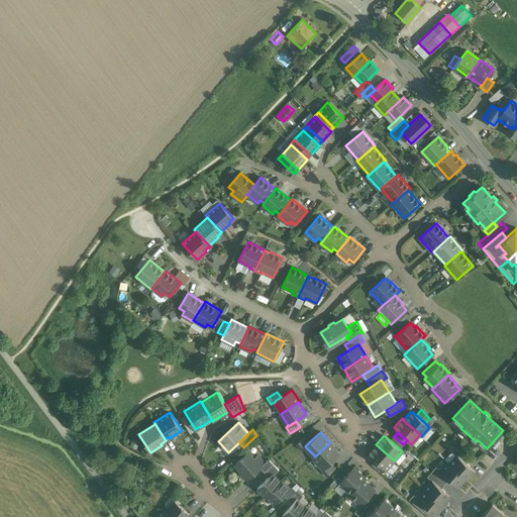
[(305,436),(296,444),(302,450),(306,447),(305,446),(310,441),(305,436)]
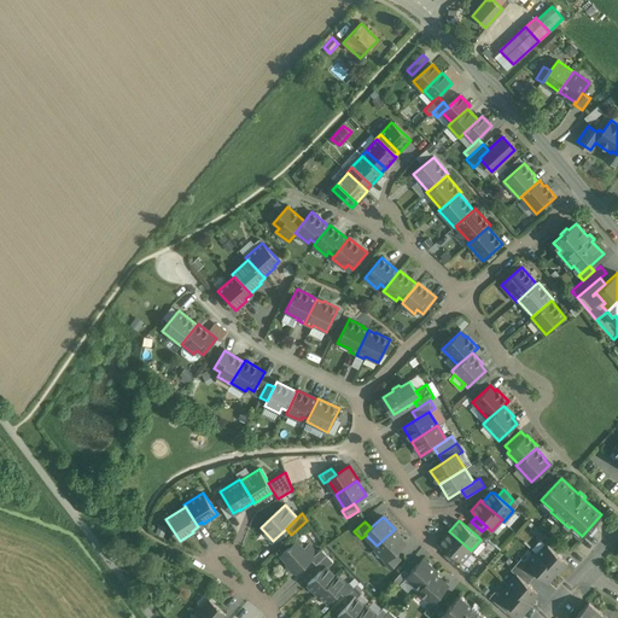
[(482,531),(471,522),(466,526),(477,536),(482,531)]
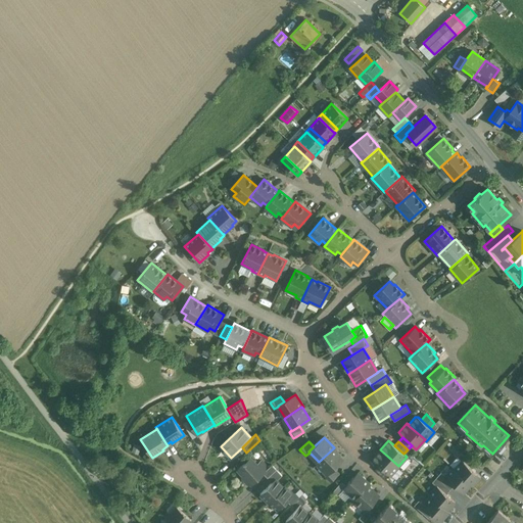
[(333,448),(319,462),(317,463),(327,473),(327,474),(334,468),(342,459),(333,448)]
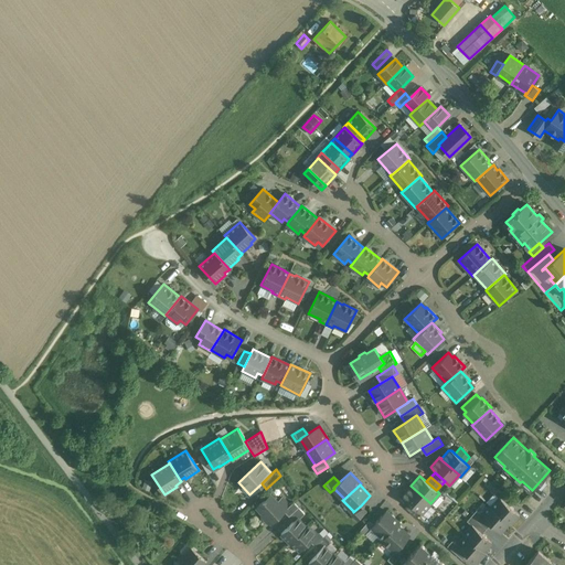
[(430,503),(411,486),(402,496),(422,513),(430,503)]
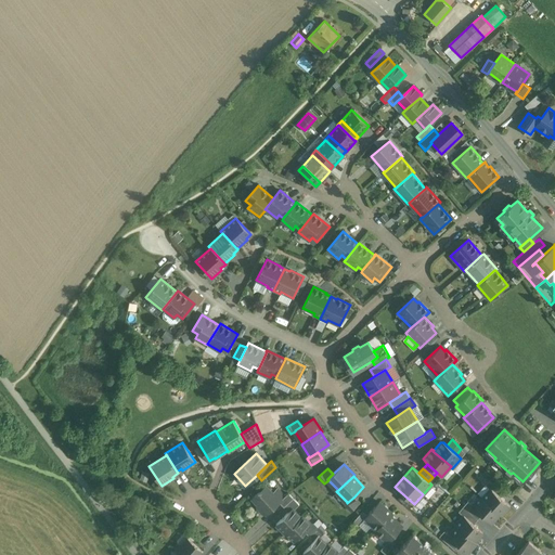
[(504,493),(490,480),(486,485),(490,489),(500,498),(504,493)]
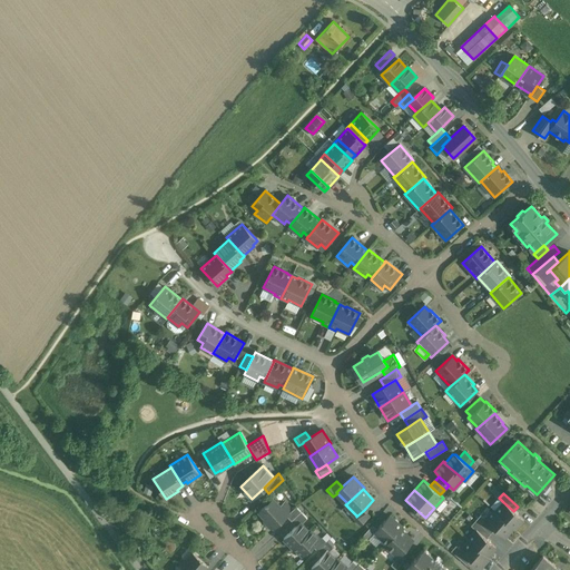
[(273,499),(258,512),(265,518),(265,521),(269,527),(273,527),(274,528),(287,516),(293,511),(292,510),(285,502),(279,507),(273,499)]
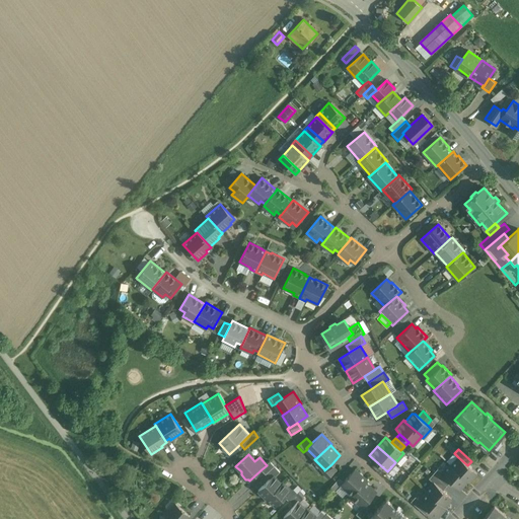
[(467,465),(458,457),(451,465),(467,480),(468,483),(476,473),(467,465)]
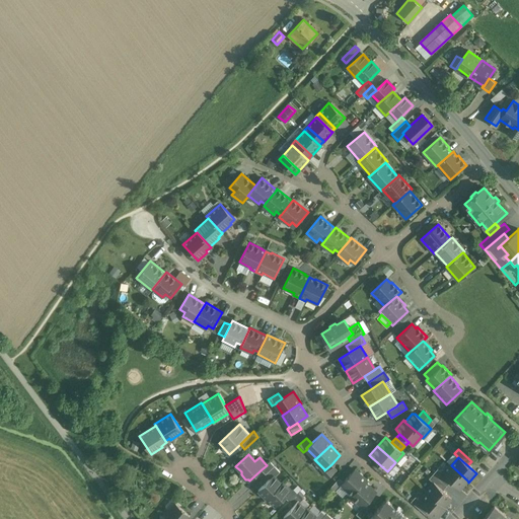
[(270,461),(266,464),(267,465),(262,469),(266,474),(274,465),(270,461)]
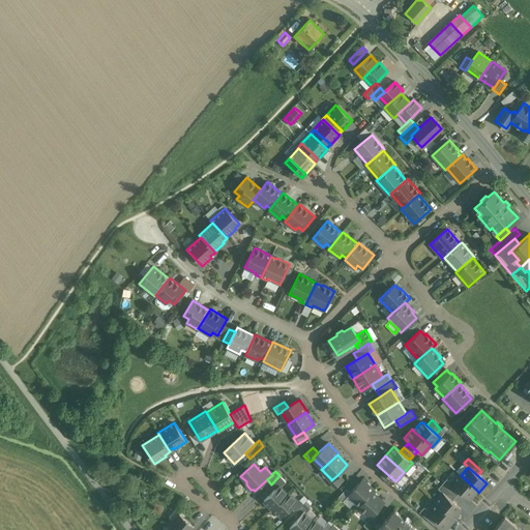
[(339,474),(331,480),(331,479),(329,481),(335,489),(344,479),(339,474)]
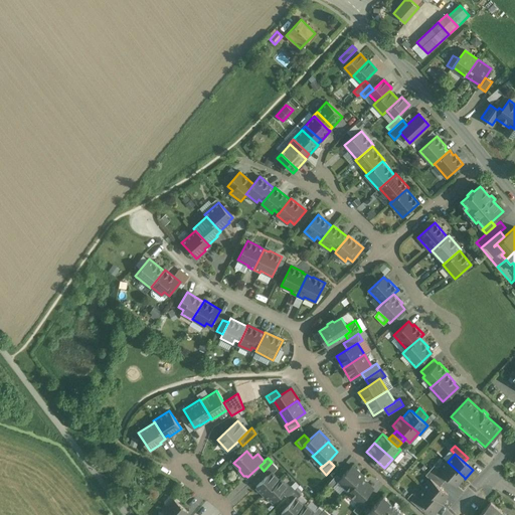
[(464,477),(448,462),(446,461),(439,469),(438,470),(448,478),(456,486),(464,477)]
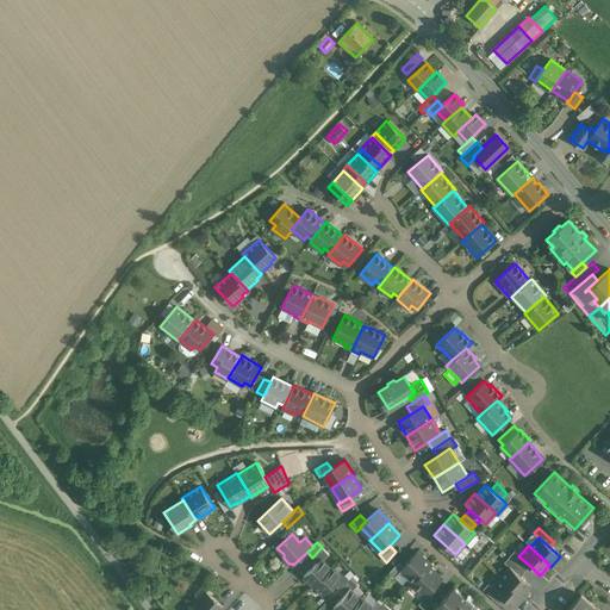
[(322,547),(312,558),(317,562),(321,559),(323,560),(329,554),(322,547)]
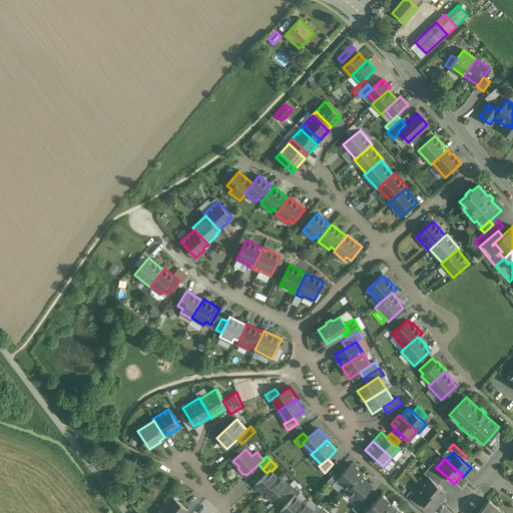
[(446,476),(436,468),(437,467),(432,463),(428,468),(442,480),(446,476)]
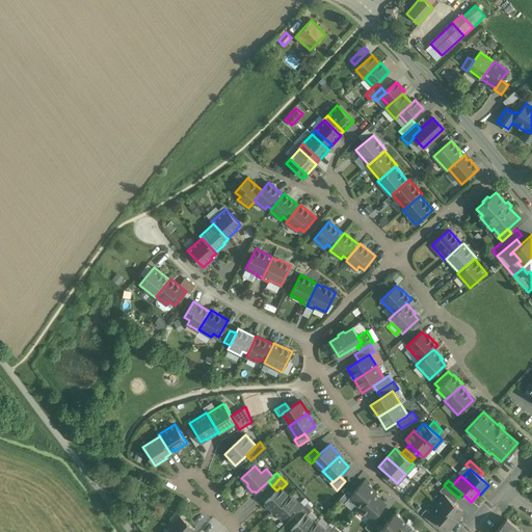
[(376,491),(364,481),(349,497),(361,507),(362,507),(374,494),(376,491)]
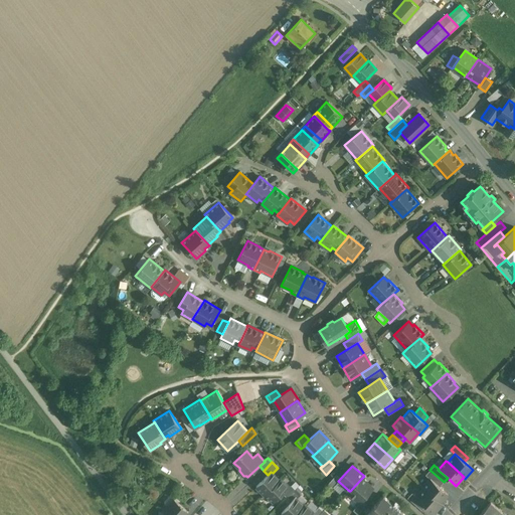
[(444,482),(430,470),(425,475),(430,479),(440,487),(444,482)]
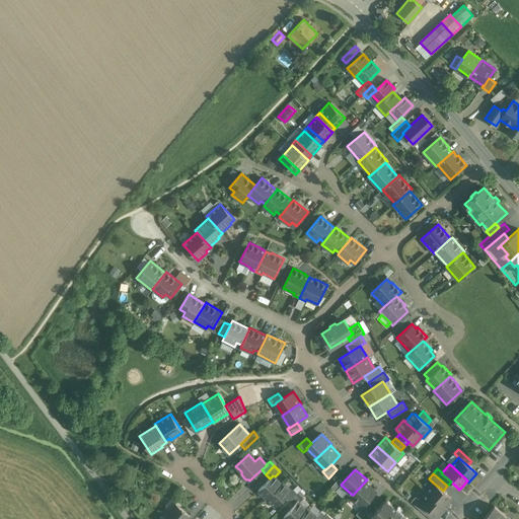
[(270,478),(258,490),(267,499),(268,498),(282,484),(281,484),(275,476),(273,475),(270,478)]
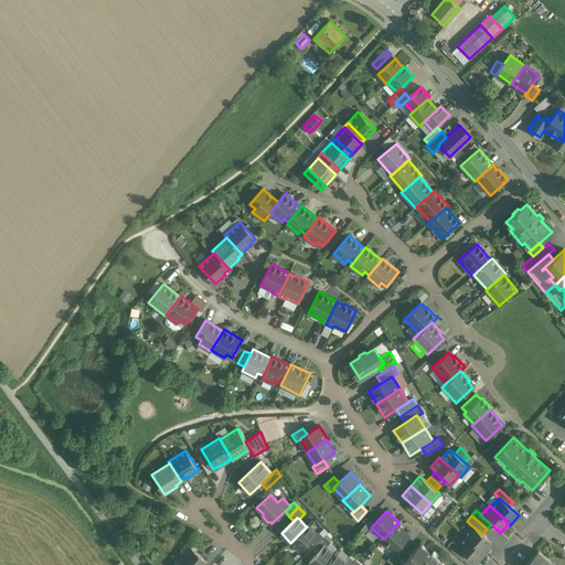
[(397,524),(384,539),(383,539),(382,541),(394,552),(396,550),(409,535),(397,524)]
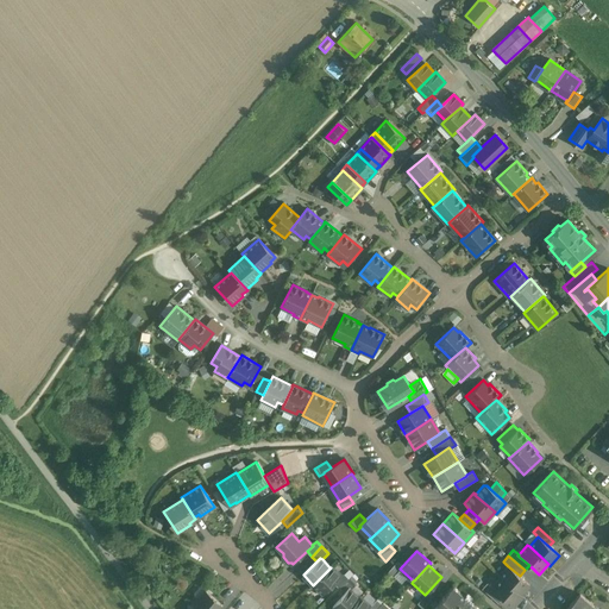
[(331,567),(314,584),(324,594),(341,576),(331,566),(330,567),(331,567)]
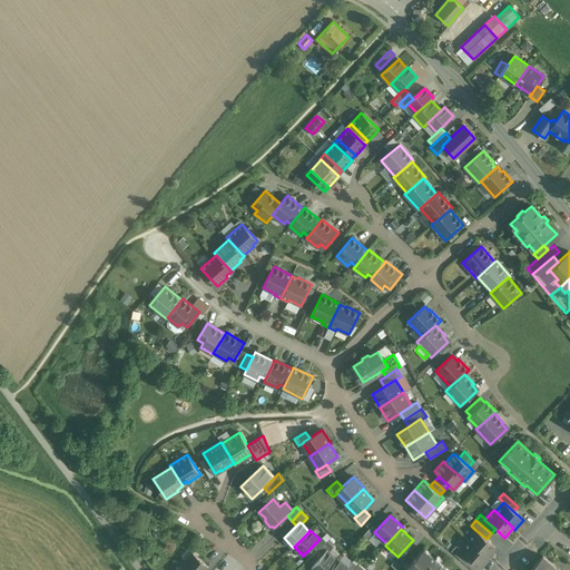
[(487,539),(475,530),(468,539),(469,541),(469,540),(488,557),(495,548),(487,539)]
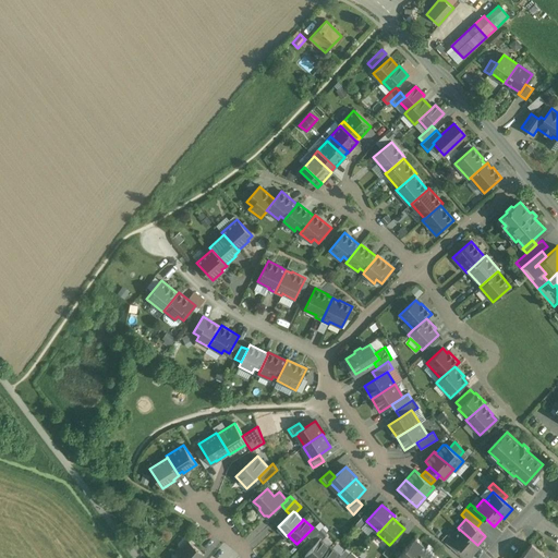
[(477,545),(459,529),(459,530),(451,538),(461,547),(471,556),(478,546),(477,545)]
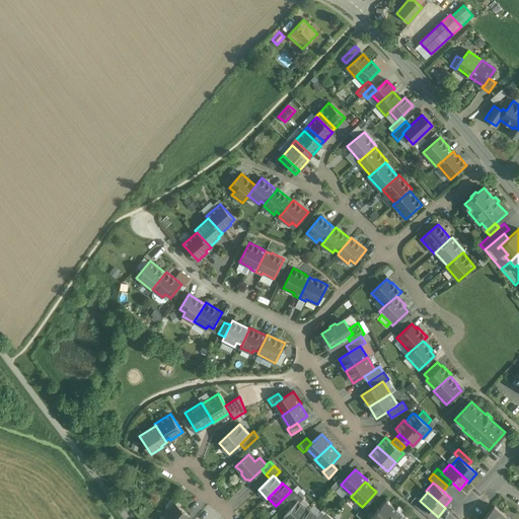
[(420,501),(416,497),(411,502),(425,514),(429,509),(420,501)]
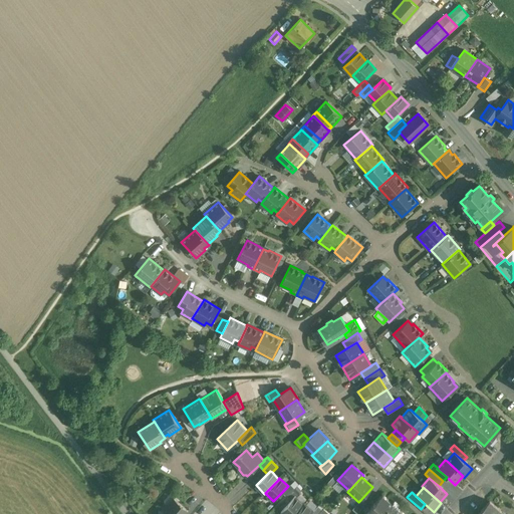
[(393,503),(382,495),(365,513),(404,513),(397,507),(398,506),(394,502),(393,503)]
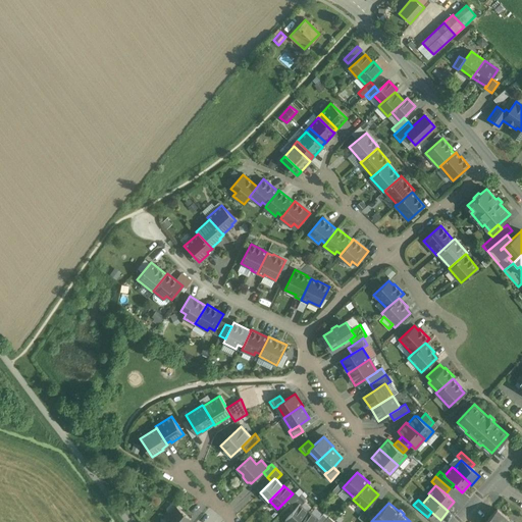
[(300,504),(285,520),(286,521),(299,521),(308,512),(300,504)]
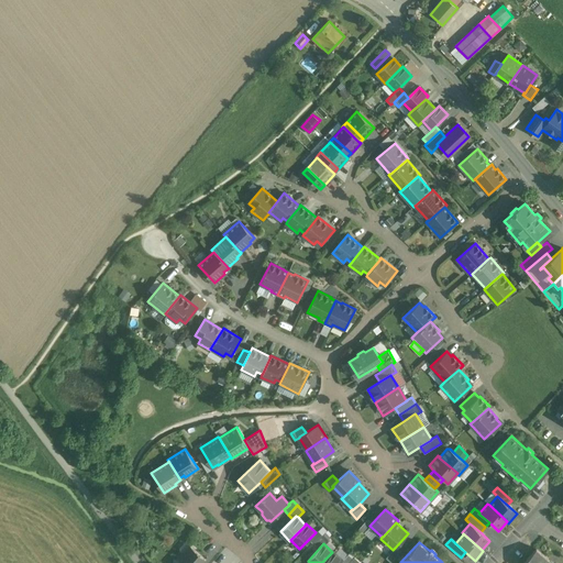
[(190,545),(184,553),(179,553),(179,562),(202,562),(206,560),(190,545)]
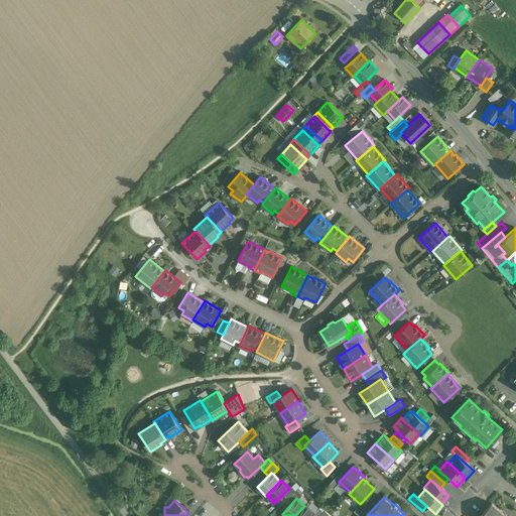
[(360,504),(354,511),(358,515),(367,506),(362,502),(360,504)]
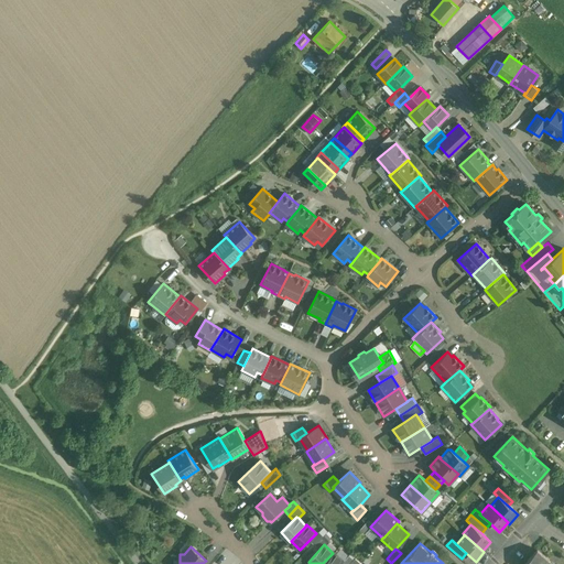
[(553,563),(537,549),(523,563),(553,563)]
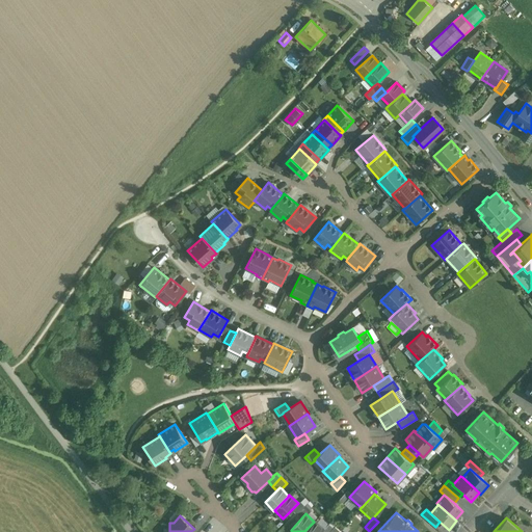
[(314,522),(304,531),(320,531),(324,529),(315,521),(314,522)]
